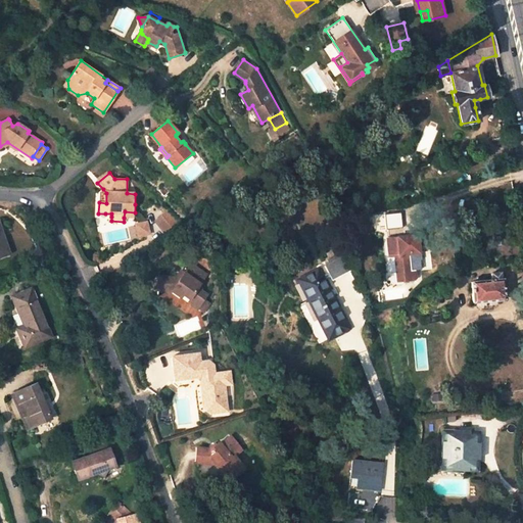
[(180,223),(170,211),(158,222),(169,233),(180,223)]
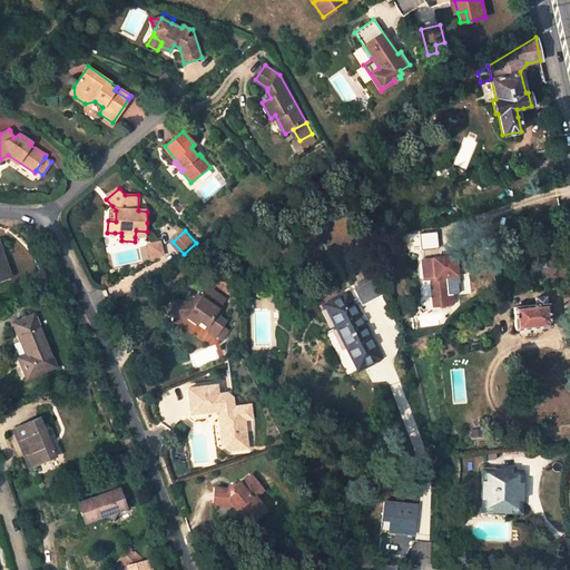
[(0,281),(11,277),(0,246),(0,281)]
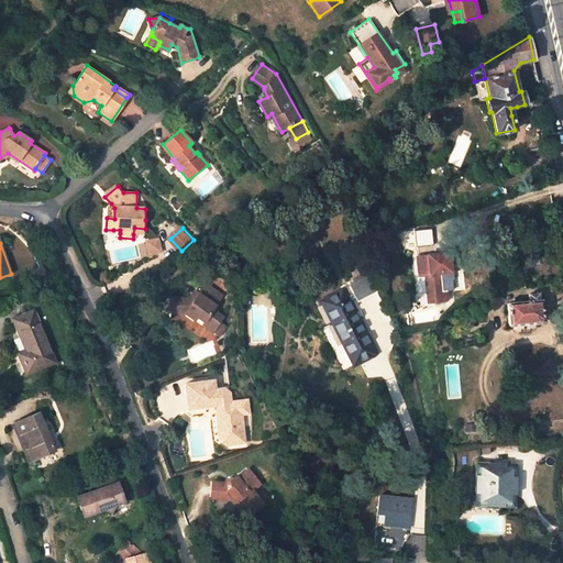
[(163,243),(151,245),(154,257),(165,255),(163,243)]
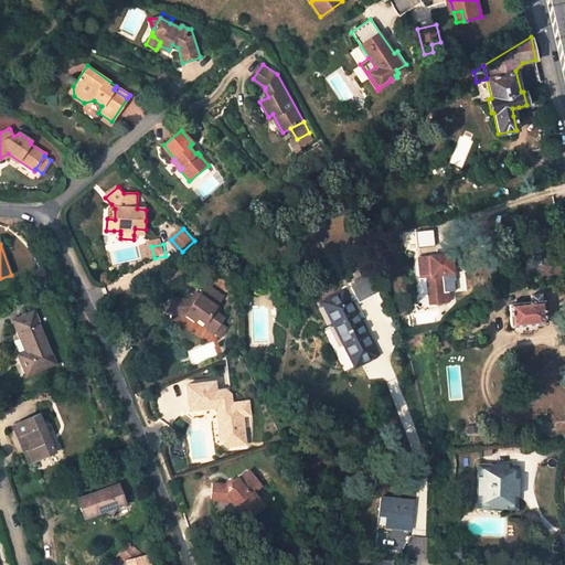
[(459,254),(417,258),(419,277),(426,277),(428,296),(435,295),(436,304),(447,302),(449,300),(448,292),(444,292),(443,280),(441,280),(440,275),(452,274),(452,272),(460,270),(459,254)]
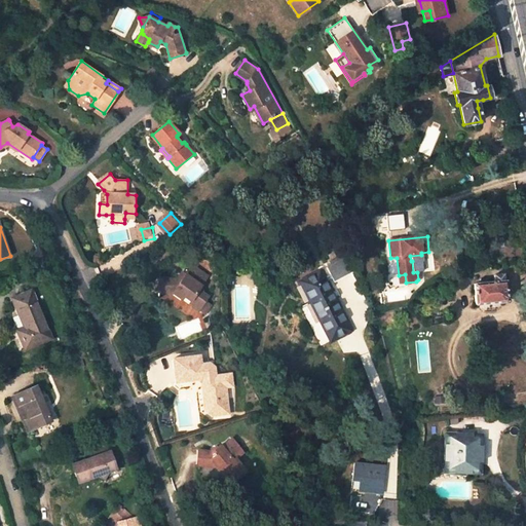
[(352,271),(343,253),(330,260),(331,263),(328,265),(329,267),(328,267),(331,273),(333,278),(334,280),(352,271)]
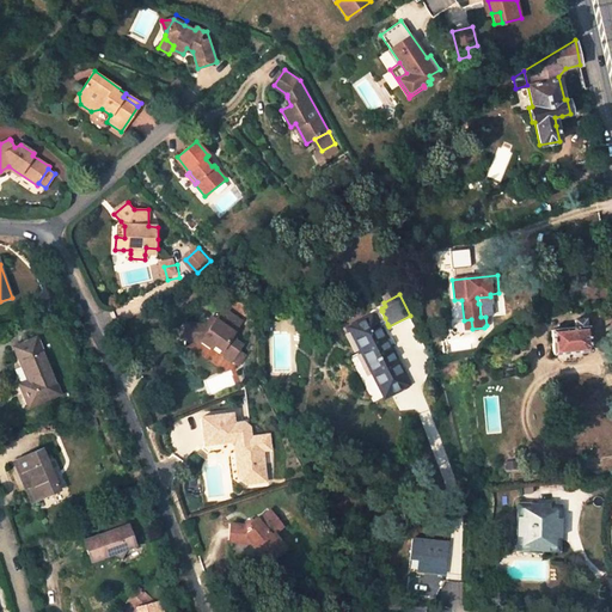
[(243,320),(224,308),(216,319),(212,328),(207,326),(187,324),(185,340),(202,341),(213,348),(215,344),(224,349),(226,355),(234,360),(240,349),(244,343),(237,340),(237,331),(243,320)]
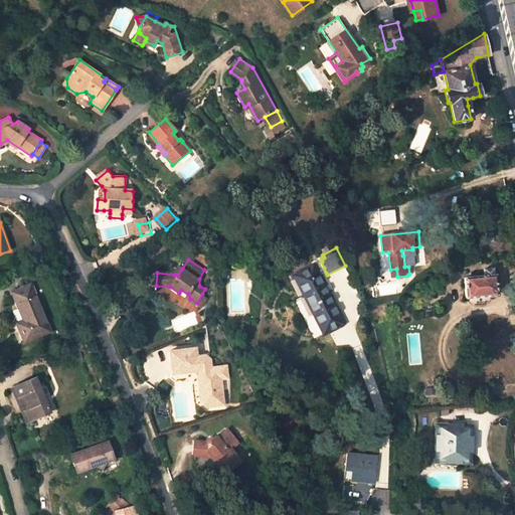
[(315,272),(312,267),(294,276),(324,333),(343,323),(318,277),(315,272)]
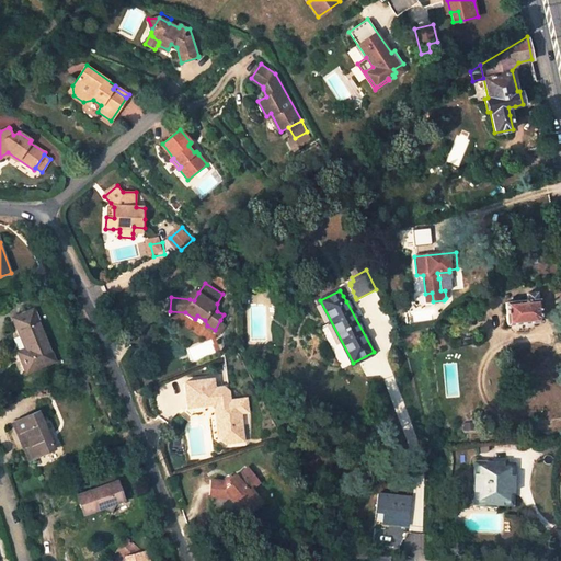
[(353,292),(343,296),(346,301),(355,297),(353,292)]
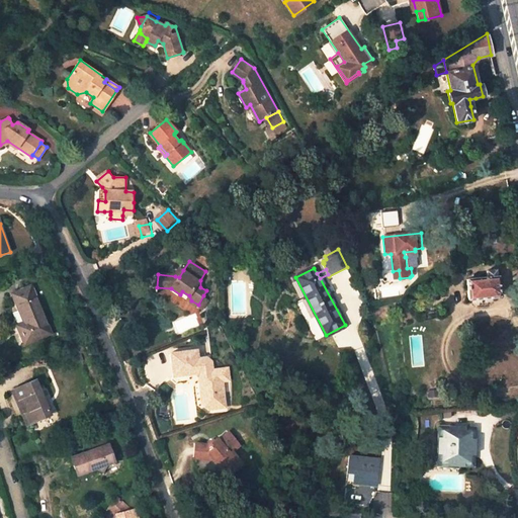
[(499,295),(497,276),(496,276),(495,270),(488,271),(488,277),(480,278),(480,274),(473,275),(473,279),(467,279),(469,297),(499,295)]
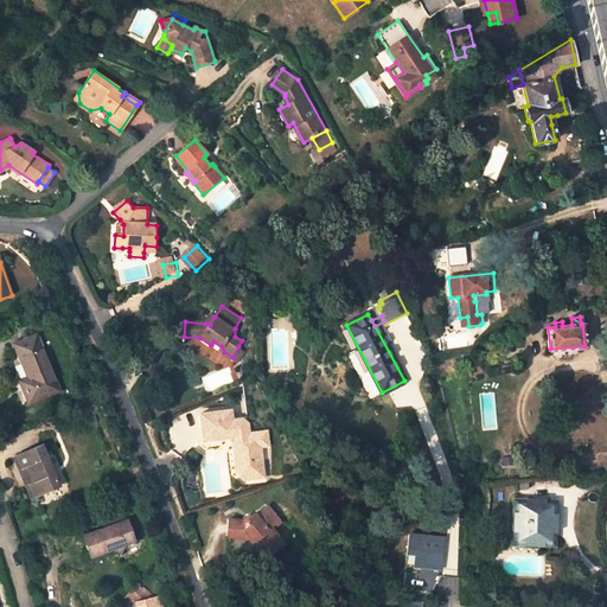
[(14,345),(29,378),(19,382),(29,402),(59,389),(37,336),(14,345)]
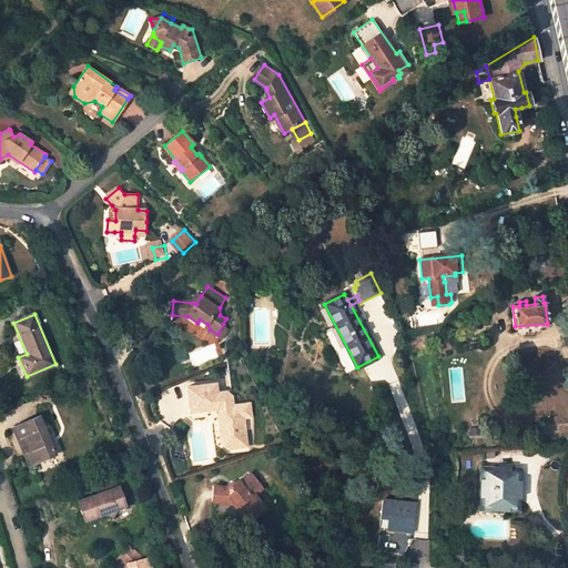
[(230,327),(223,324),(217,334),(224,337),(230,327)]
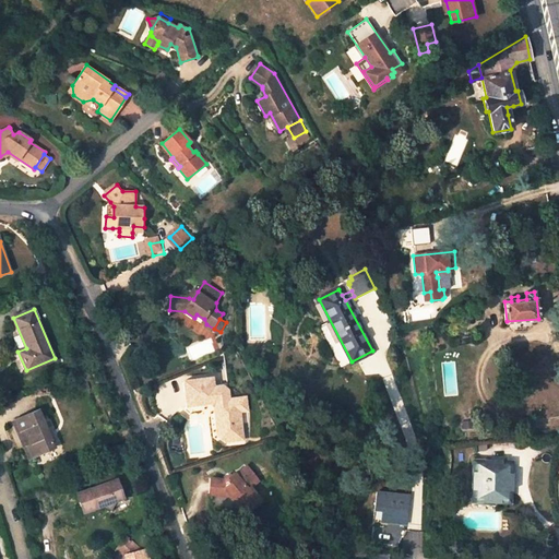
[(213,379),(185,382),(187,407),(211,405),(213,402),(218,406),(222,428),(239,426),(238,414),(248,413),(247,400),(229,402),(228,393),(223,388),(214,389),(213,379)]
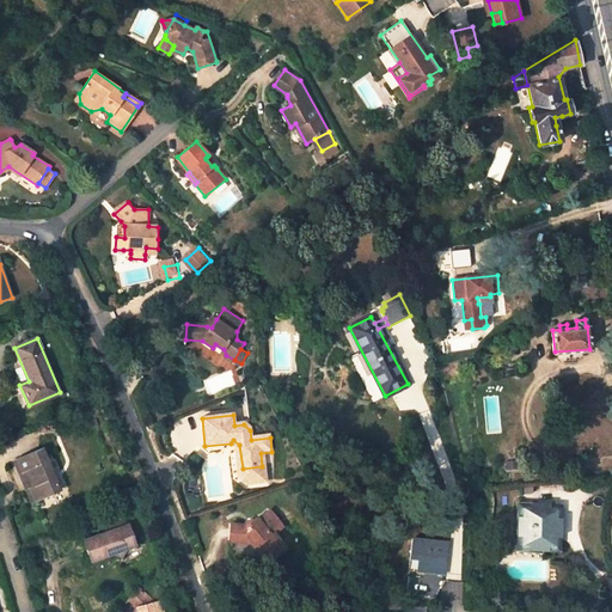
[(233,440),(231,444),(236,447),(239,481),(248,487),(268,484),(265,466),(262,466),(243,469),(239,445),(233,440)]
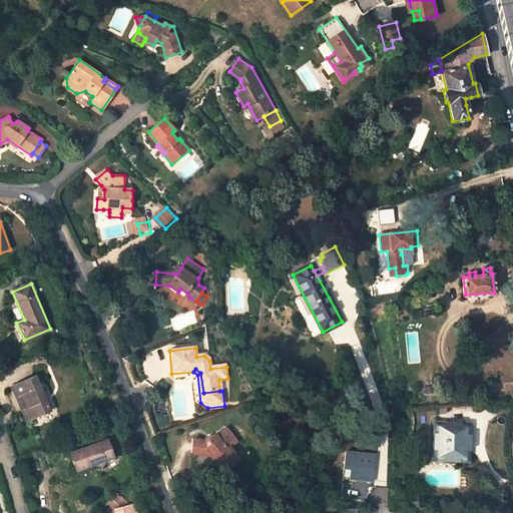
[(14,385),(28,419),(49,410),(34,376),(14,385)]
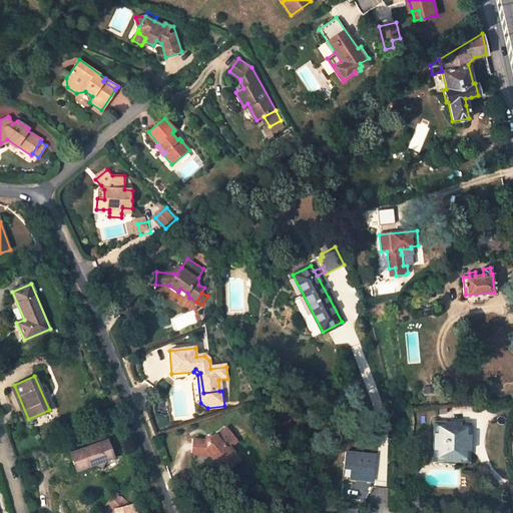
[(469,424),(435,423),(435,434),(440,434),(440,449),(435,449),(434,460),(468,461),(468,449),(463,449),(464,435),(469,435),(469,424)]
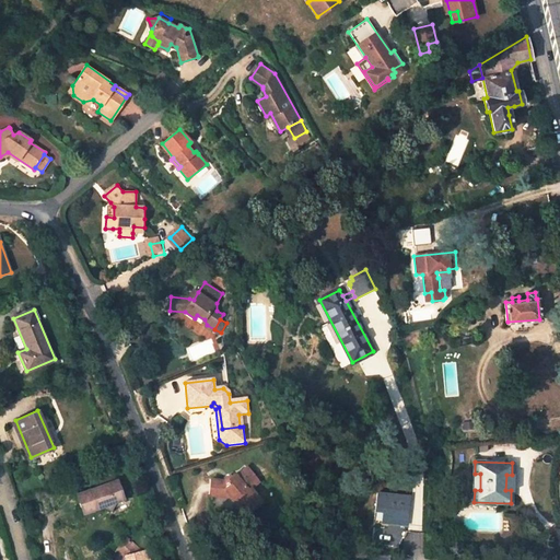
[(211,481),(209,497),(221,498),(226,493),(238,508),(241,506),(248,515),(263,503),(252,490),(259,483),(247,469),(236,477),(235,475),(226,482),(211,481)]
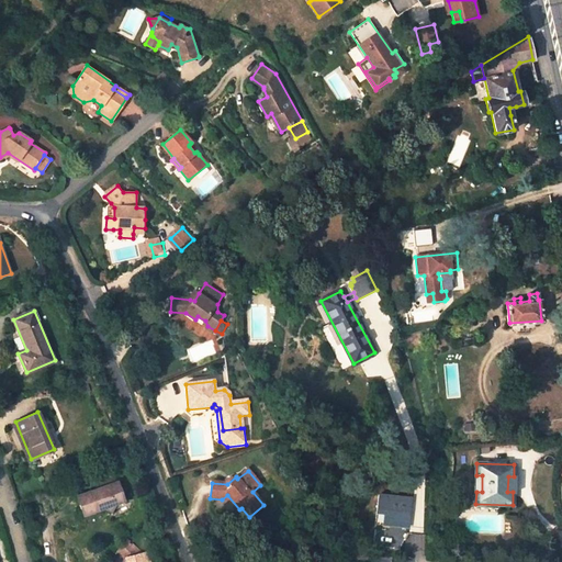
[(98,489),(117,482),(115,476),(96,484),(98,489)]
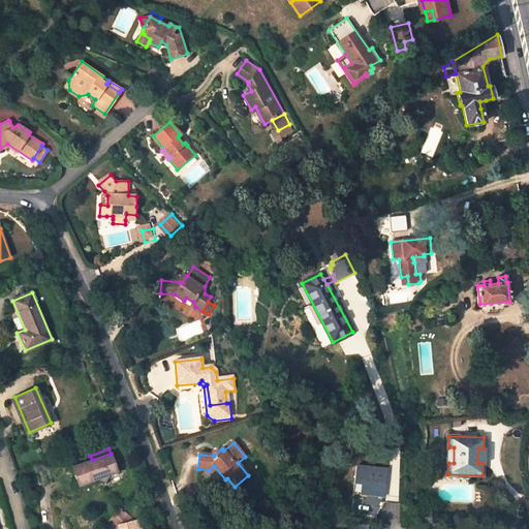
[(111,454),(92,460),(72,467),(78,485),(96,477),(103,479),(107,473),(117,470),(111,454)]
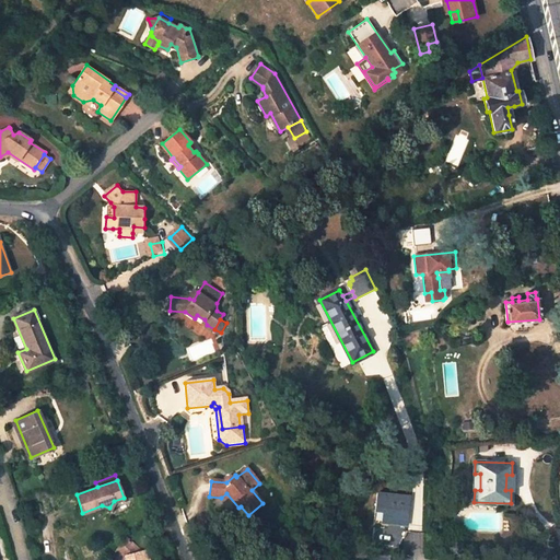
[(406,524),(409,497),(377,493),(376,505),(384,506),(383,522),(406,524)]
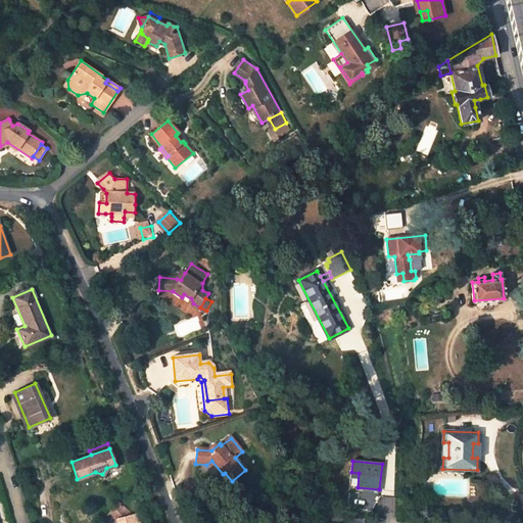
[(116,503),(108,513),(115,519),(132,515),(116,503)]
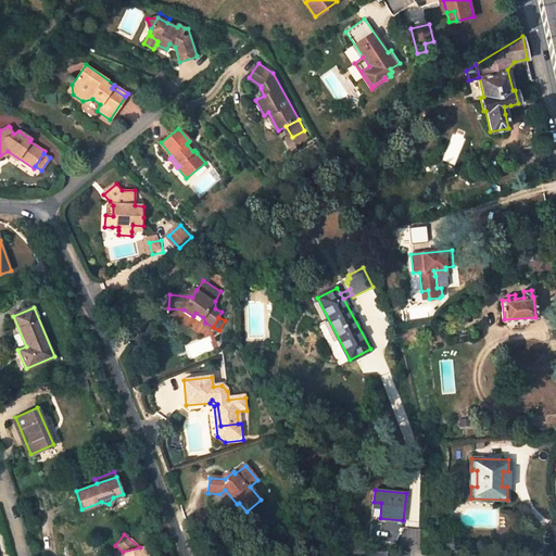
[(147,555),(144,546),(140,547),(123,552),(124,555),(147,555)]
